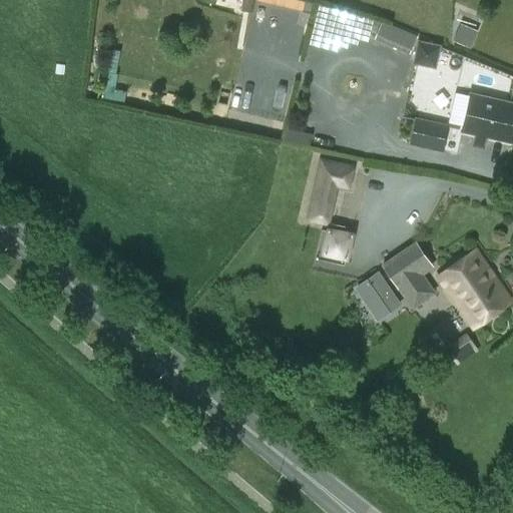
[(374,39),(410,54),(418,36),(382,21),(374,39)]
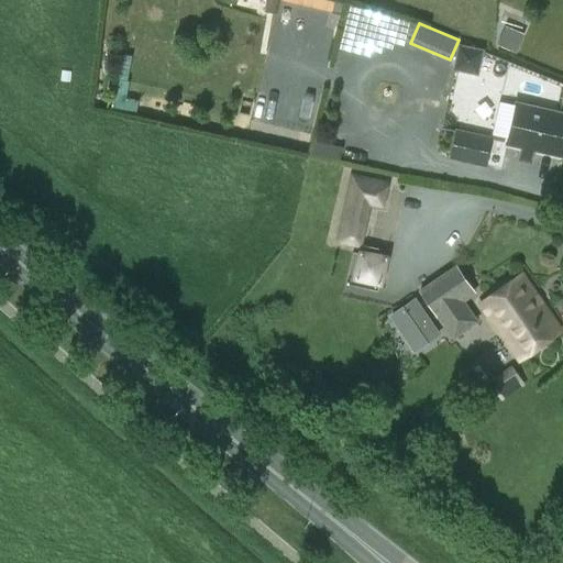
[(506,26),(497,45),(516,54),(525,34),(506,26)]
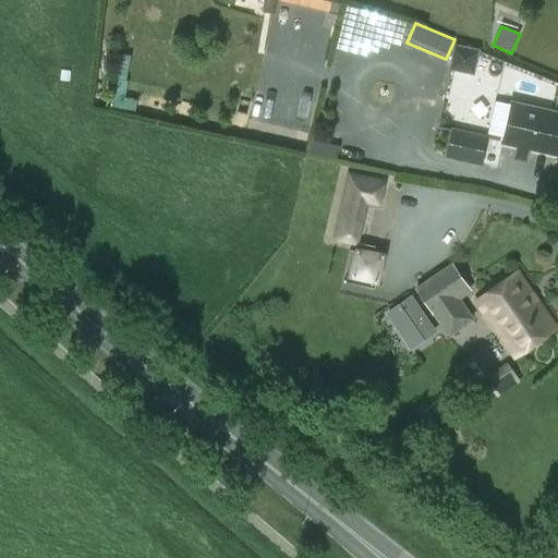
[(457,41),(450,67),(476,73),(483,47),(457,41)]
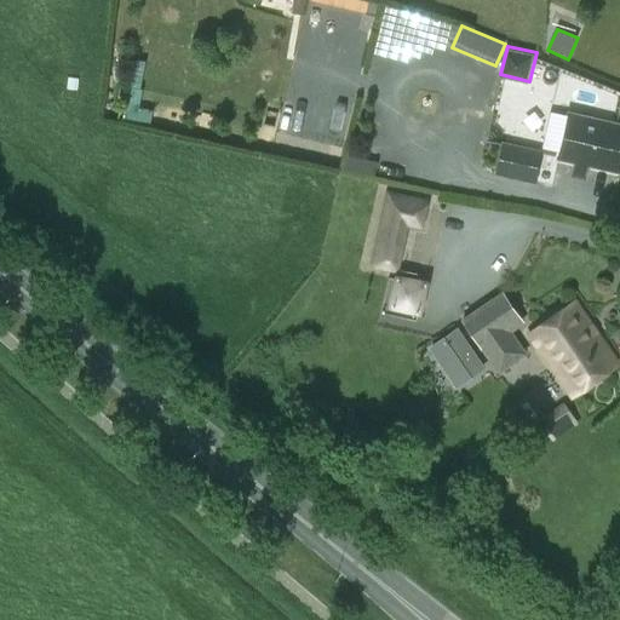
[(619,126),(570,115),(560,158),(619,171),(619,126)]
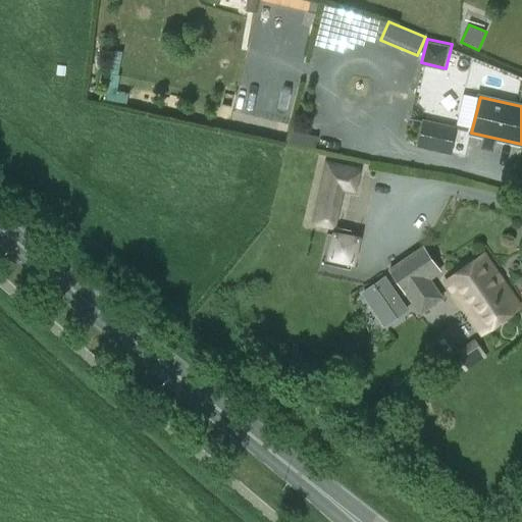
[(416,146),(452,155),(458,127),(422,118),(416,146)]
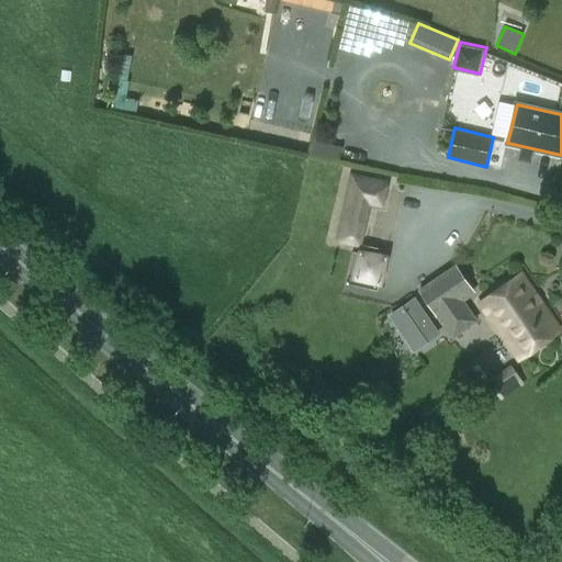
[(316,141),(314,152),(339,157),(341,147),(316,141)]
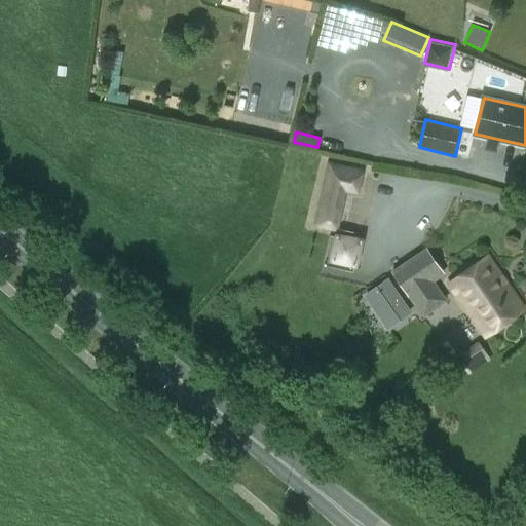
[(316,225),(317,227),(338,232),(347,192),(359,194),(363,170),(328,162),(314,225),(316,225)]
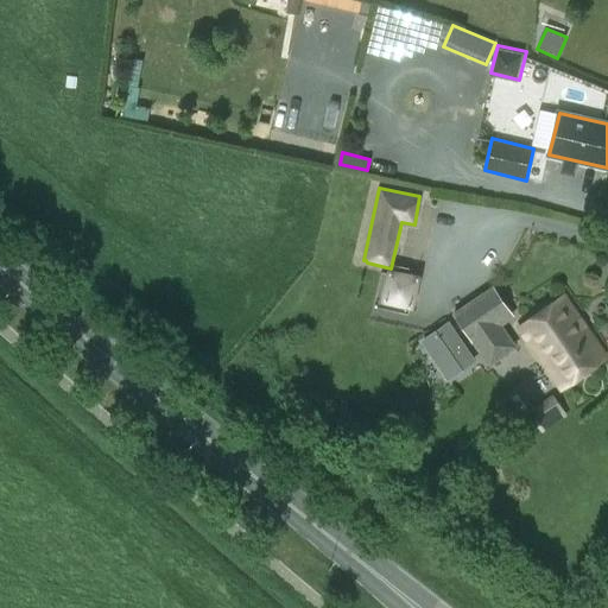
[(380,273),(373,308),(412,316),(419,282),(380,273)]
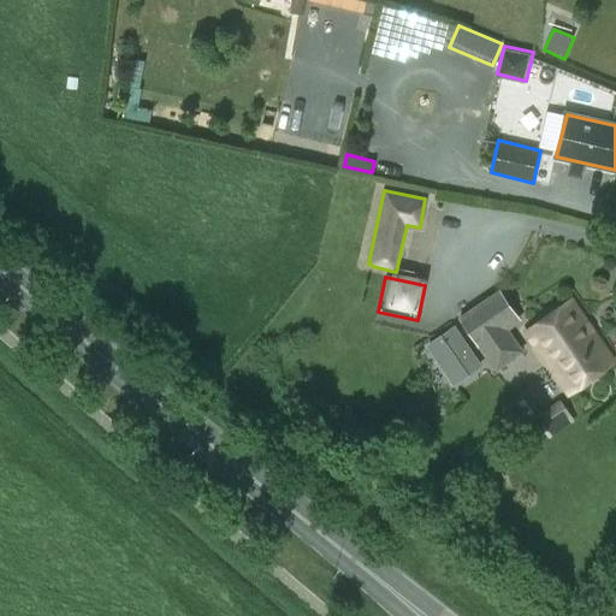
[(499,289),(458,318),(495,371),(522,351),(508,330),(521,321),(499,289)]
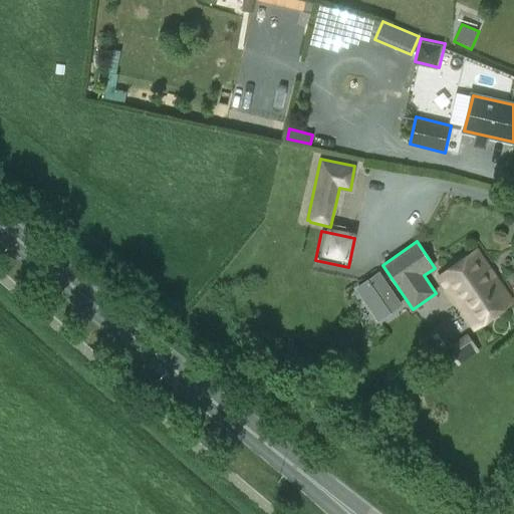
[(509,303),(476,253),(440,277),(472,326),(509,303)]
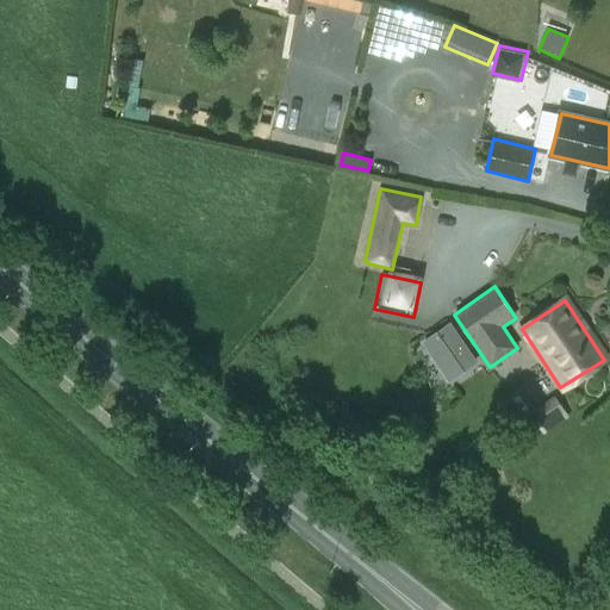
[(422,343),(448,380),(475,361),(449,324),(422,343)]
